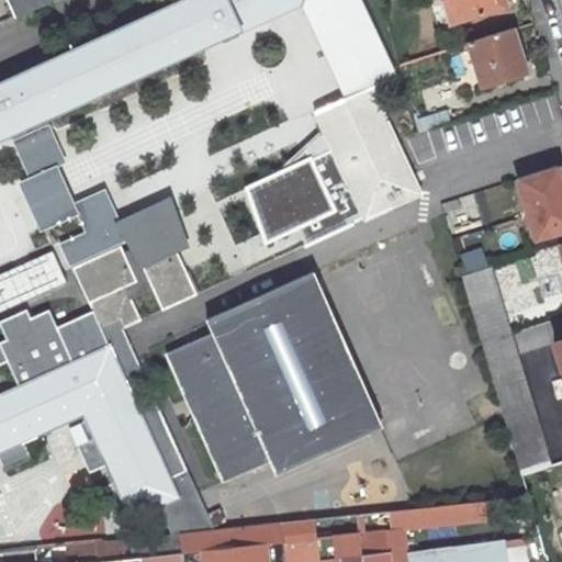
[(180,0),(0,82),(0,139),(303,2),(347,97),(315,112),(366,220),(420,193),(392,133),(371,88),(394,77),(358,0),(180,0)]
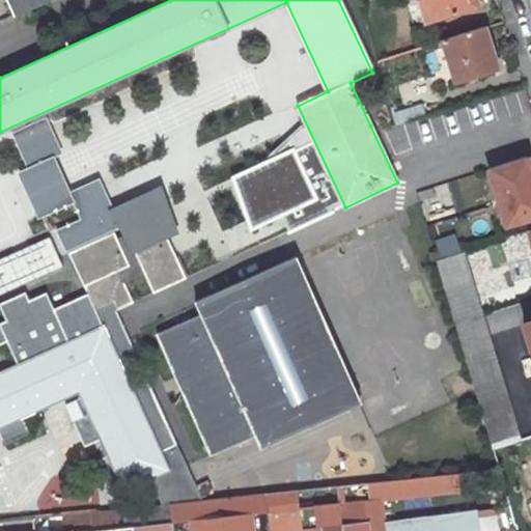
[(45,0),(5,0),(12,15),(45,0)]
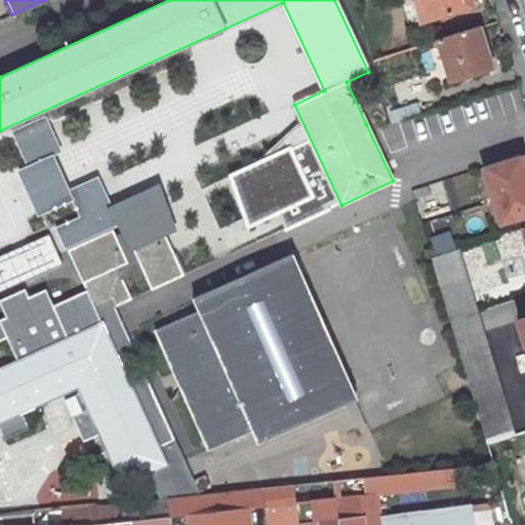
[(413,0),(420,22),(472,6),(469,0),(413,0)]
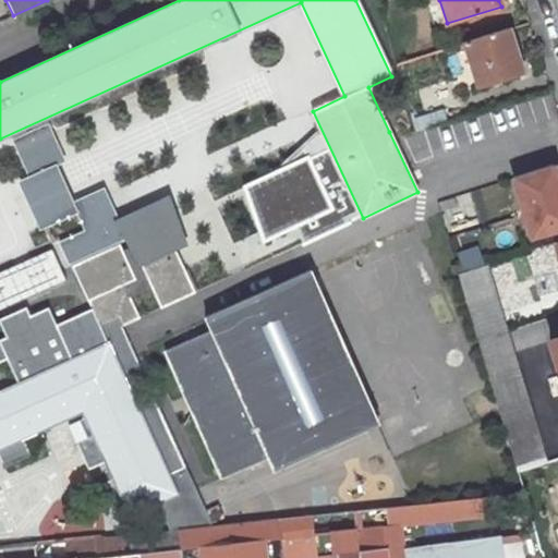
[(510,27),(464,41),(478,87),(524,74),(510,27)]
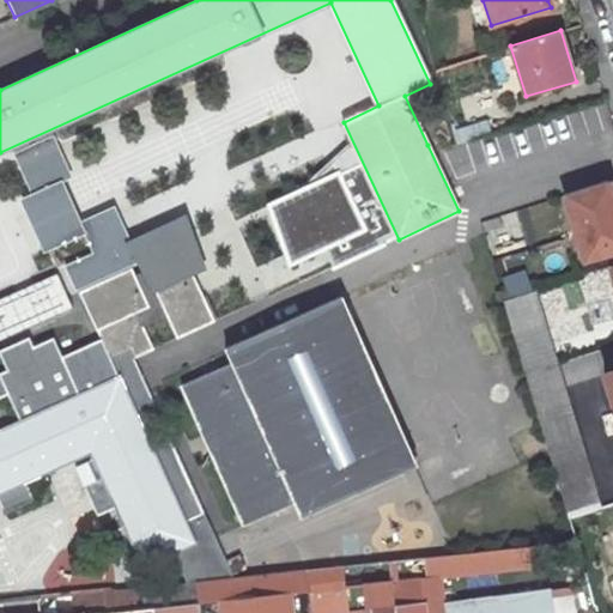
[(612,249),(612,196),(608,181),(564,194),(584,259),(612,249)]
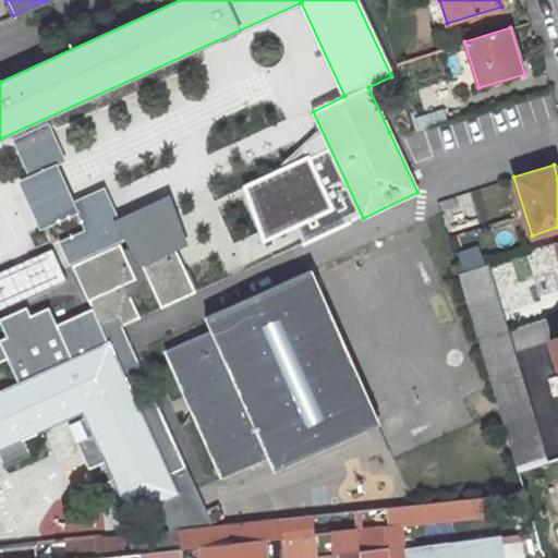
[(183,244),(167,207),(123,226),(160,308),(195,292),(174,249),(183,244)]
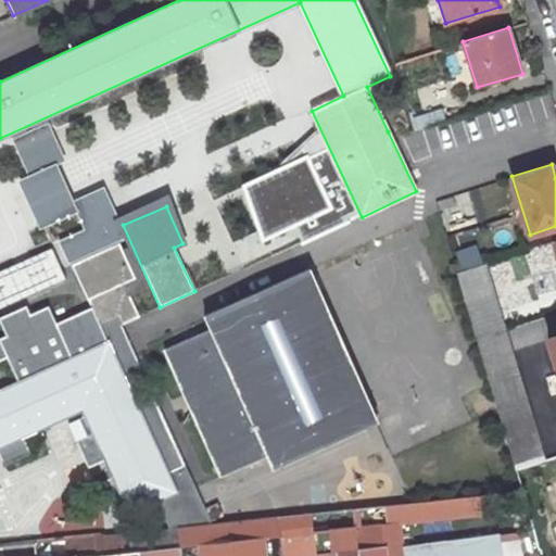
[(122,325),(139,317),(124,283),(136,278),(119,243),(72,265),(91,307),(92,306),(101,326),(118,317),(122,325)]
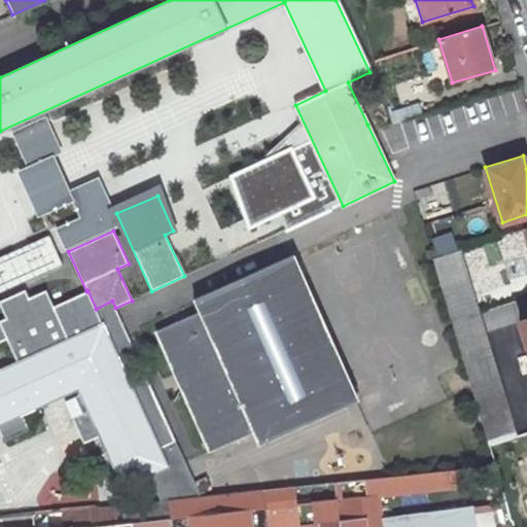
[(433,240),(438,256),(459,249),(453,233),(433,240)]
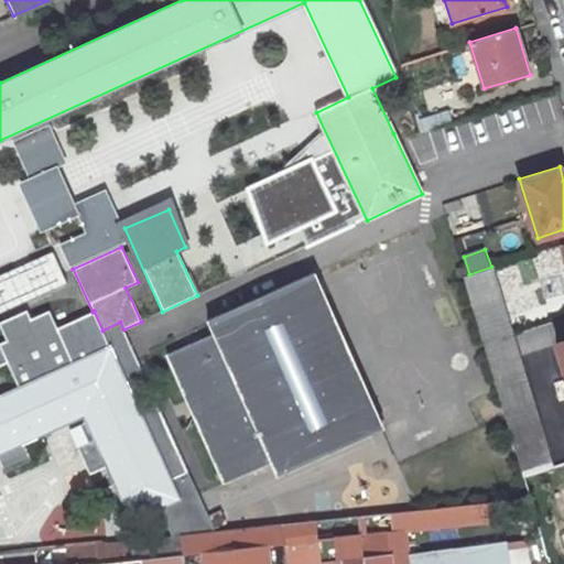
[(57,253),(0,277),(0,315),(71,286),(57,253)]
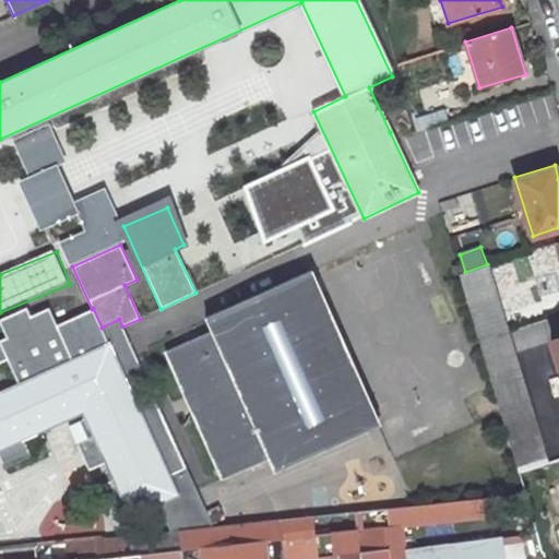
[(509,332),(487,265),(459,274),(479,342),(509,332)]
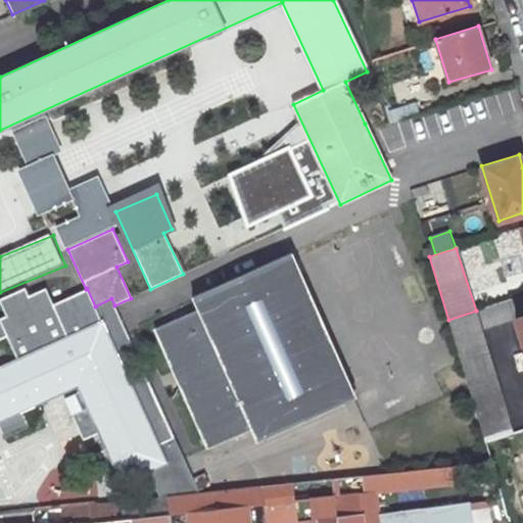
[(199,310),(156,329),(208,447),(252,428),(257,440),(354,397),(290,253),(194,297),(199,310)]
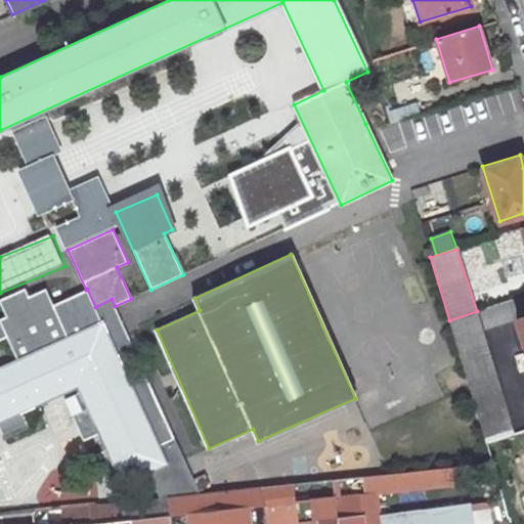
[(0,421),(5,419),(12,435),(30,428),(23,410),(78,386),(81,392),(88,407),(72,416),(80,432),(96,425),(99,433),(123,483),(166,464),(162,453),(159,446),(175,439),(144,373),(128,380),(122,364),(114,348),(130,341),(115,306),(112,299),(95,307),(87,289),(86,290),(53,304),(46,289),(29,296),(25,288),(0,299),(0,302),(6,316),(0,318),(0,421)]
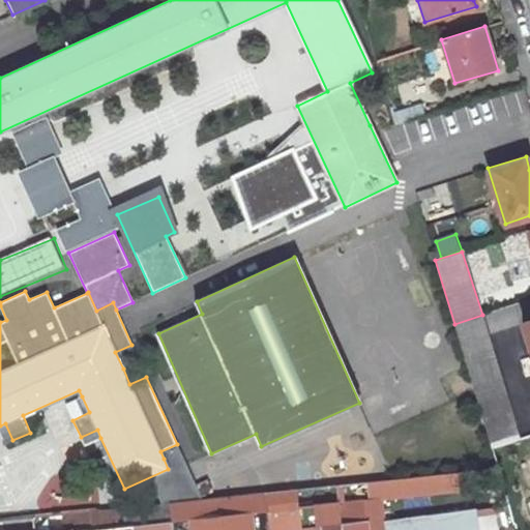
[(482,315),(454,324),(473,387),(501,379),(482,315)]
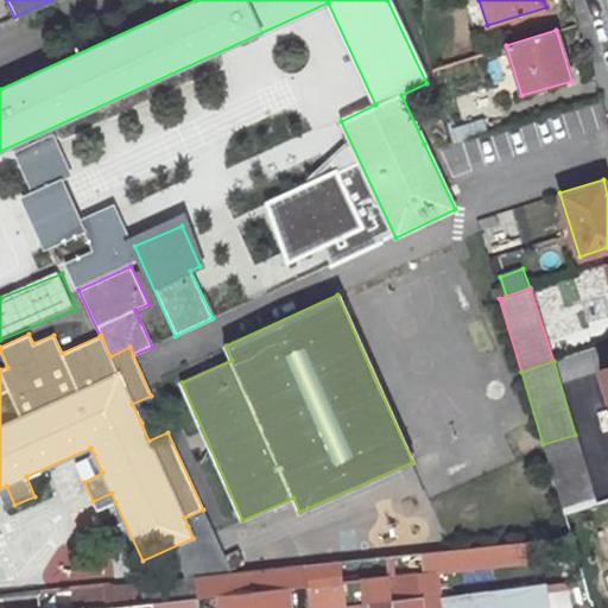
[(151,396),(132,404),(141,423),(159,415),(151,396)]
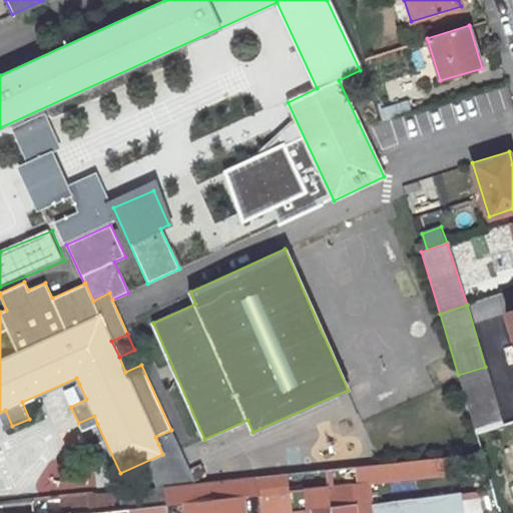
[(502,423),(485,367),(458,375),(476,432),(502,423)]
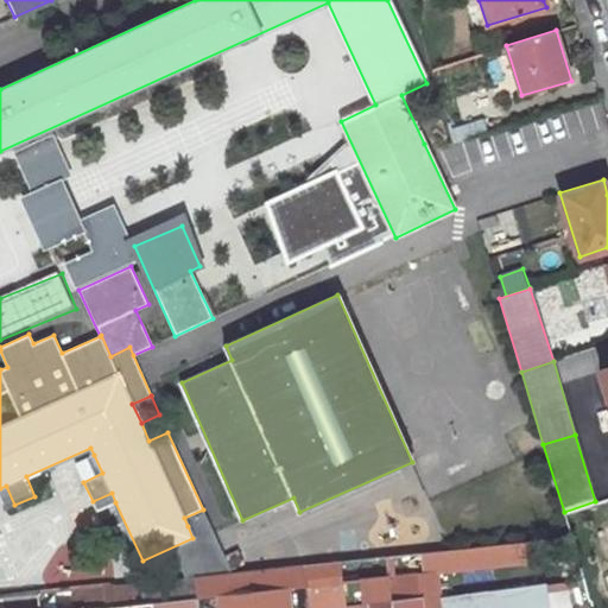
[(102,473),(94,455),(75,463),(83,482),(102,473)]
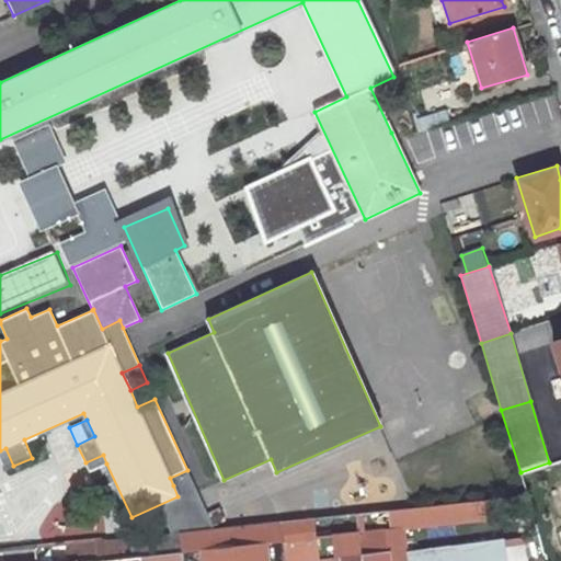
[(13,466),(6,448),(0,450),(0,459),(4,470),(13,466)]
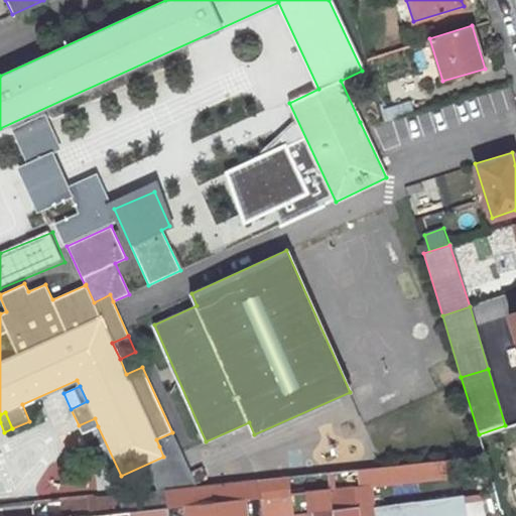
[(98,426),(95,418),(79,425),(82,433),(98,426)]
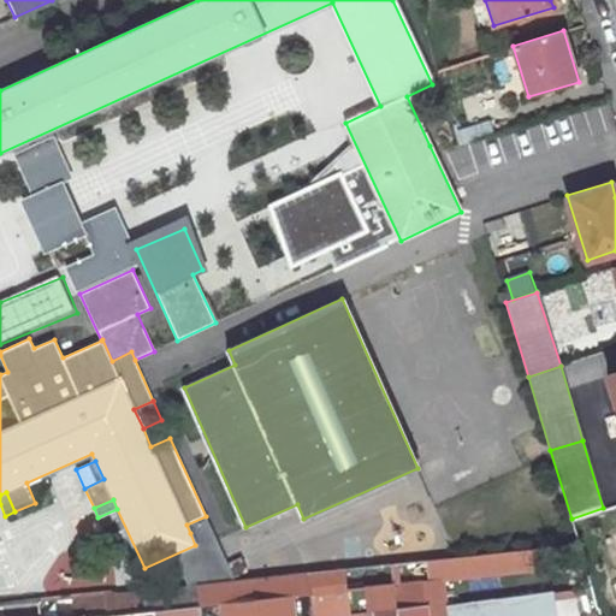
[(187,525),(190,533),(209,525),(206,516),(187,525)]
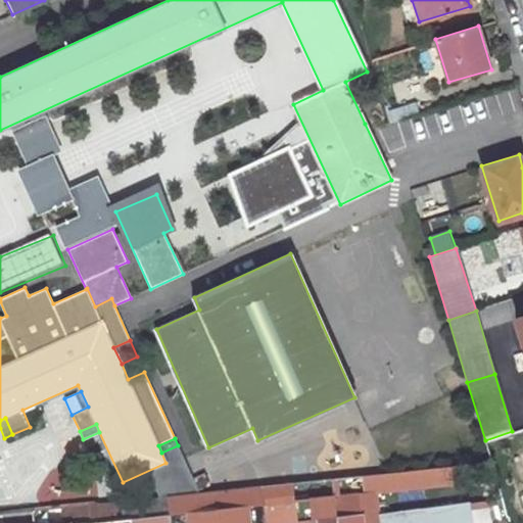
[(0,513),(0,522),(490,522),(488,508),(471,511),(470,503),(425,509),(423,487),(482,480),(496,479),(493,472),(491,462),(0,513)]
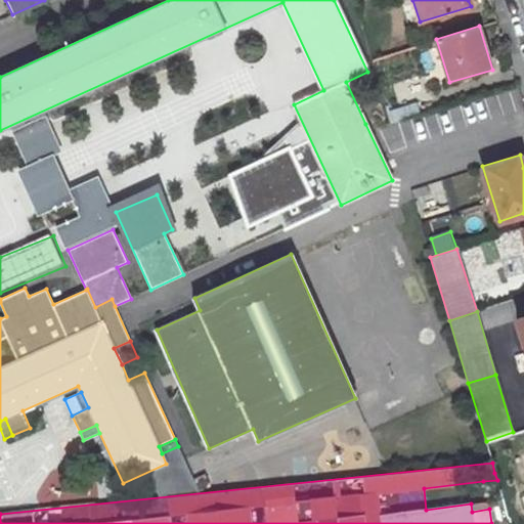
[(485,492),(500,490),(497,480),(483,481),(485,492)]
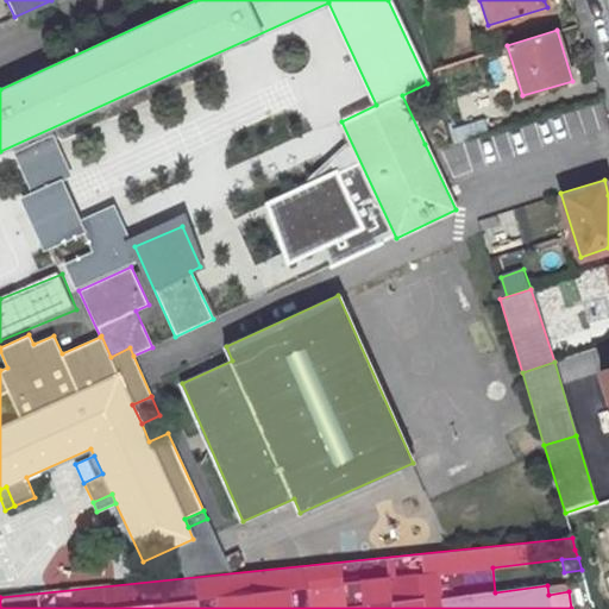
[(38,563),(11,565),(13,586),(41,584),(38,563)]
